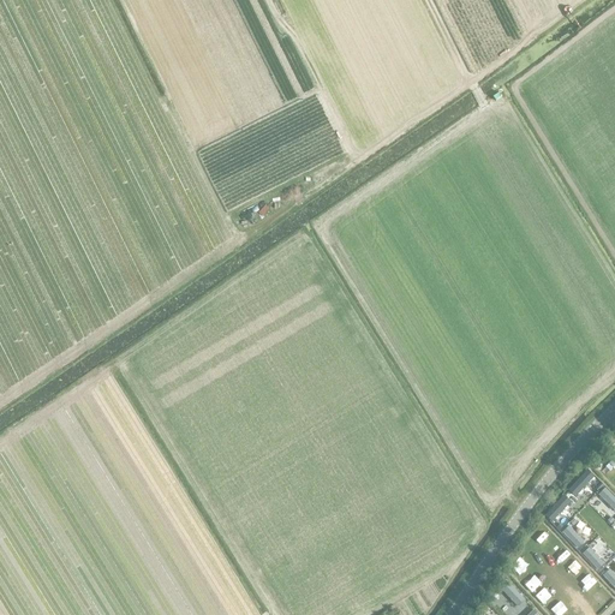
[(593,476),(586,469),(567,489),(574,496),(593,476)]
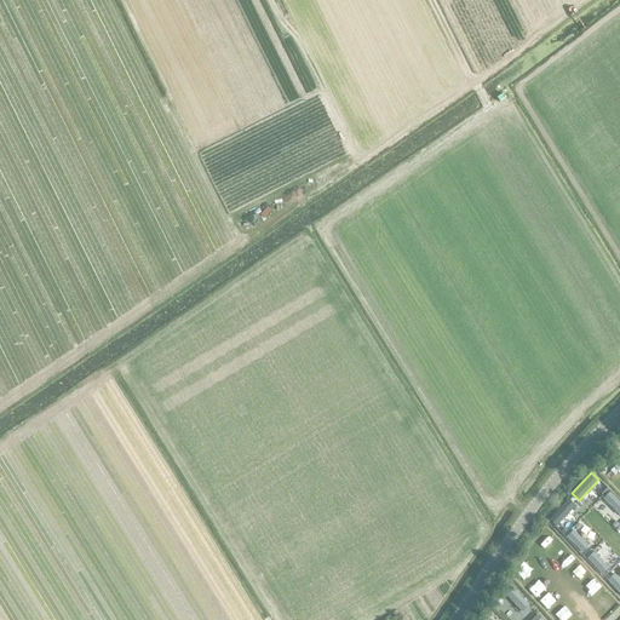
[(619,515),(619,501),(608,491),(602,497),(619,515)]
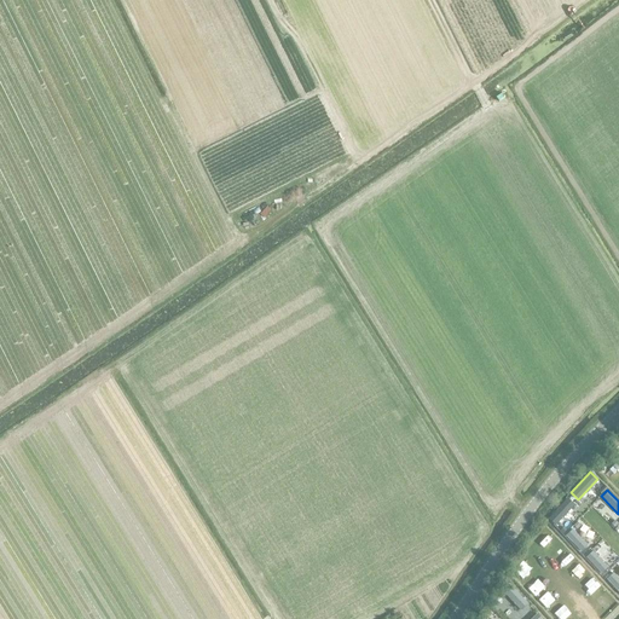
[(555,525),(574,504),(567,497),(548,518),(555,525)]
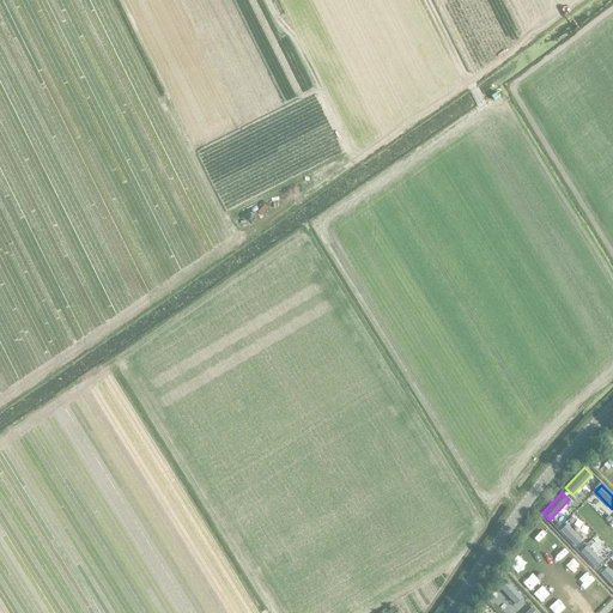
[(582,539),(566,523),(559,529),(575,546),(582,539)]
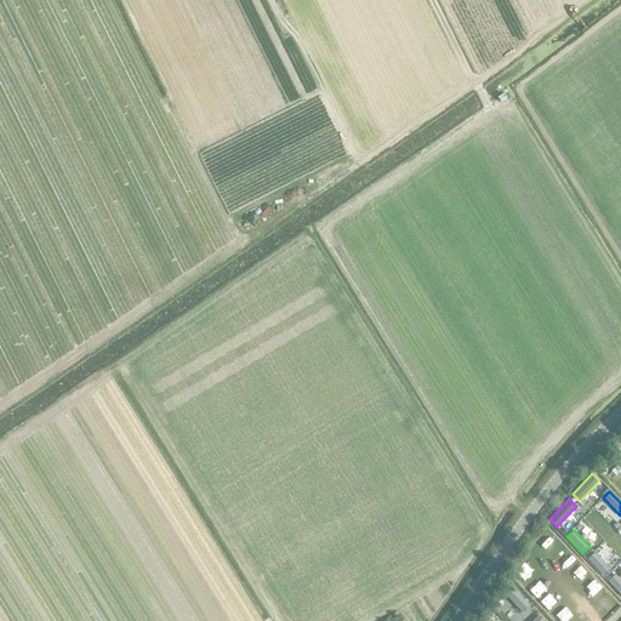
[(609,568),(594,552),(587,558),(602,574),(609,568)]
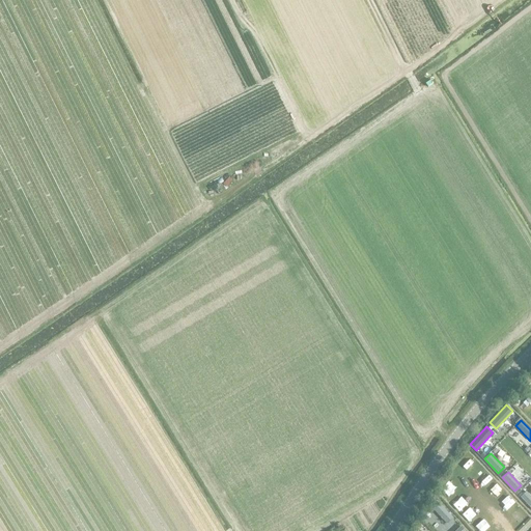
[(530,496),(525,491),(520,496),(530,507),(530,496)]
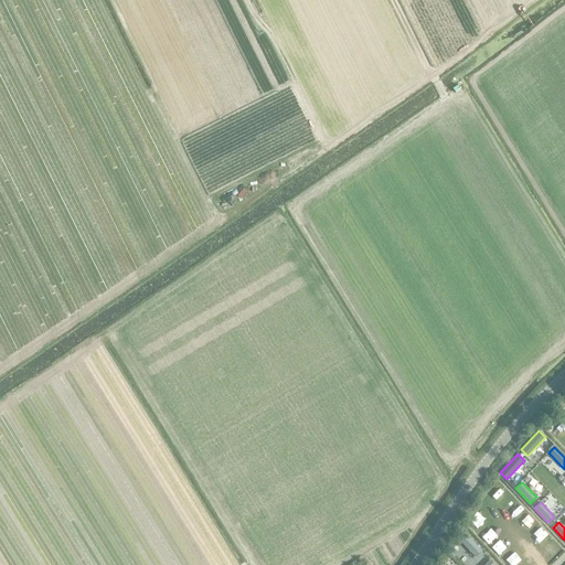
[(482,551),(466,533),(459,539),(476,556),(482,551)]
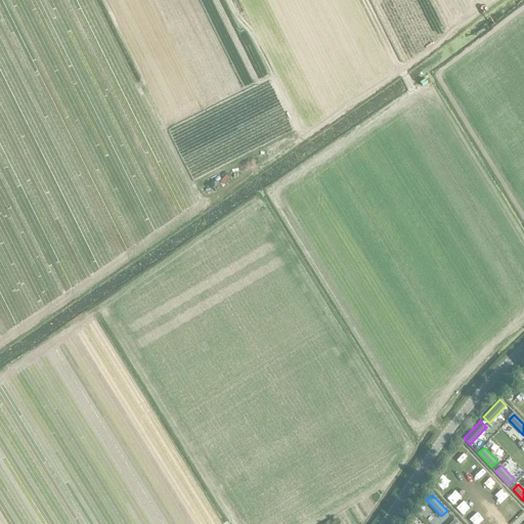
[(515,505),(508,508),(512,515),(519,512),(515,505)]
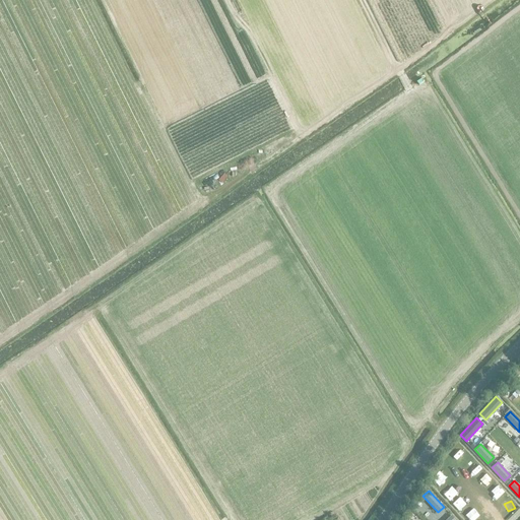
[(424,519),(425,519),(431,515),(418,502),(412,507),(424,519)]
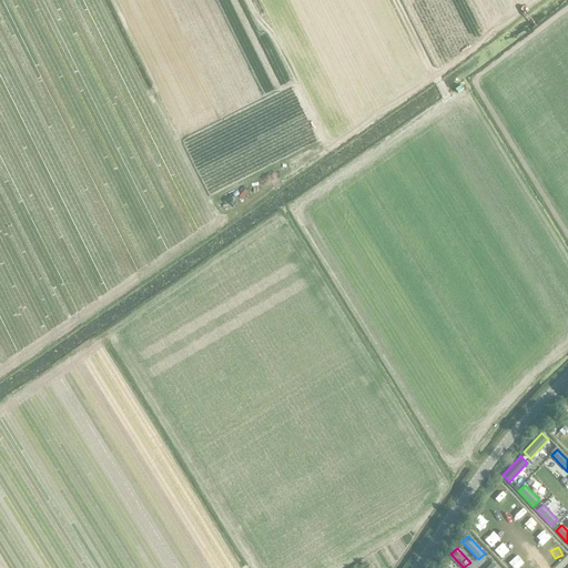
[(514,565),(517,567),(521,567),(526,564),(519,558),(514,565)]
